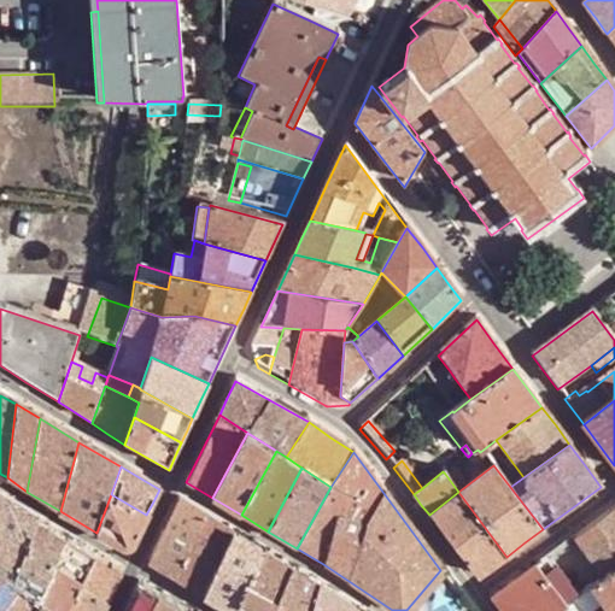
[(507,557),(458,492),(429,515),(454,546),(478,579),(507,557)]
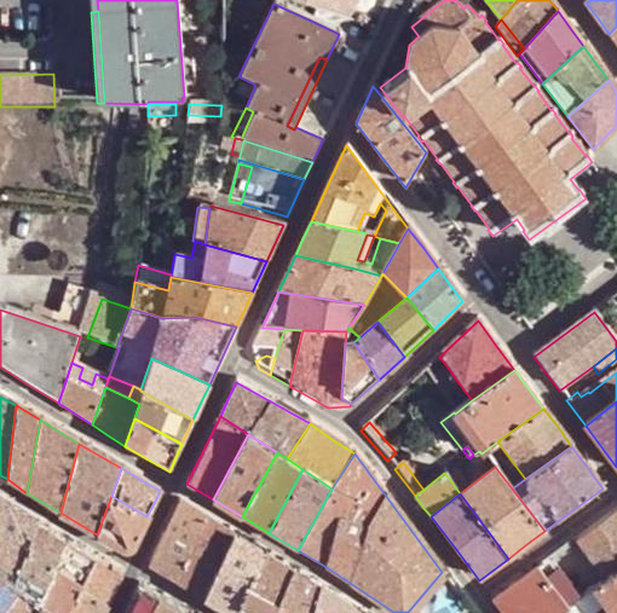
[(138,535),(146,516),(111,496),(97,535),(128,553),(138,535)]
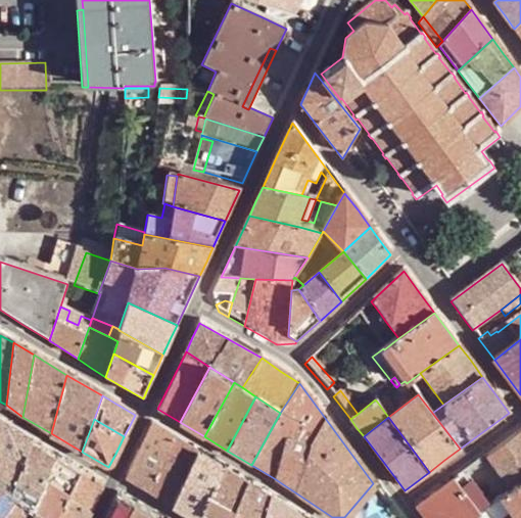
[(0,486),(9,493),(30,443),(10,431),(0,425),(0,486)]
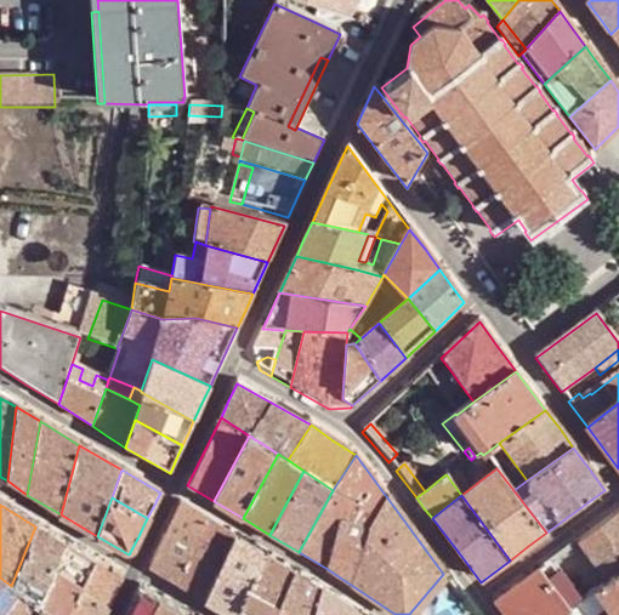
[(193,554),(209,524),(194,514),(179,506),(164,537),(193,554)]
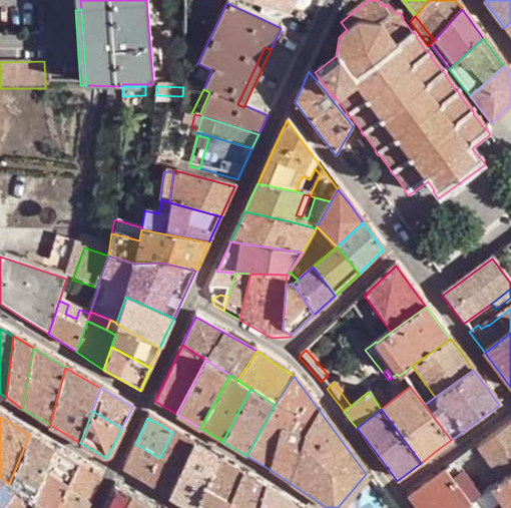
[(510,423),(477,449),(496,476),(500,481),(510,473),(510,423)]
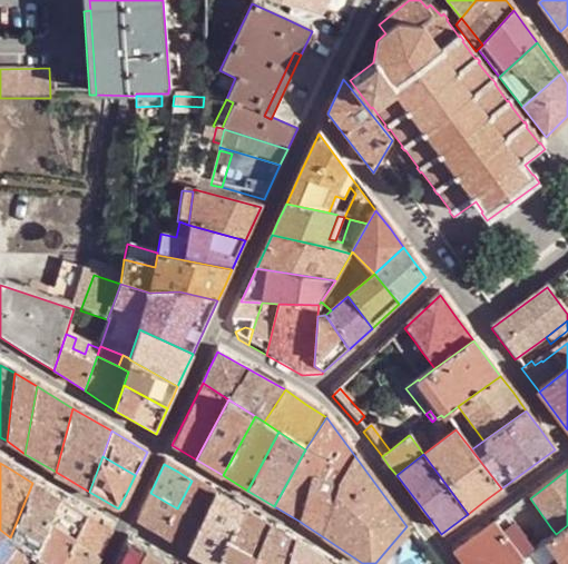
[(188,552),(215,495),(192,481),(177,508),(164,536),(176,544),(188,552)]
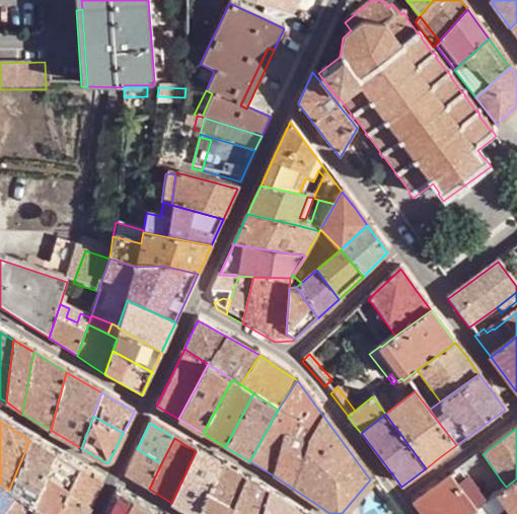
[(16,494),(31,504),(43,481),(56,456),(43,448),(29,440),(9,490),(16,494)]
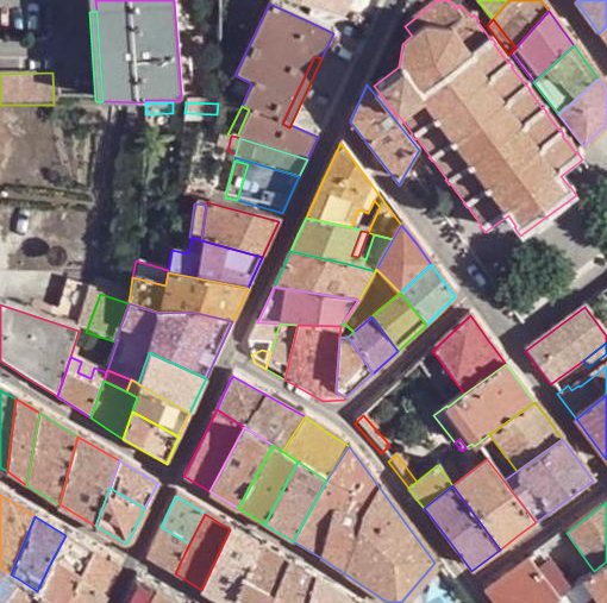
[(161,565),(175,573),(189,544),(161,527),(146,556),(161,565)]
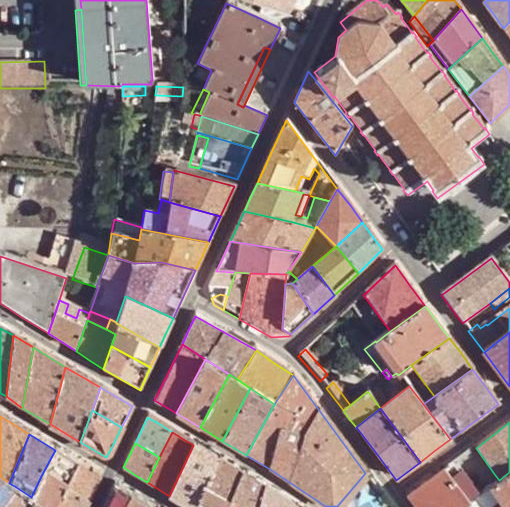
[(195,506),(219,461),(193,445),(169,496),(181,503),(186,506),(195,506)]
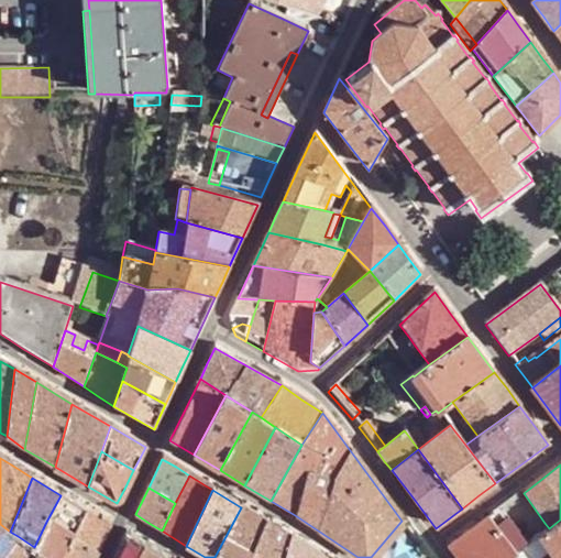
[(46,522),(72,535),(74,536),(88,511),(74,503),(61,495),(46,522)]
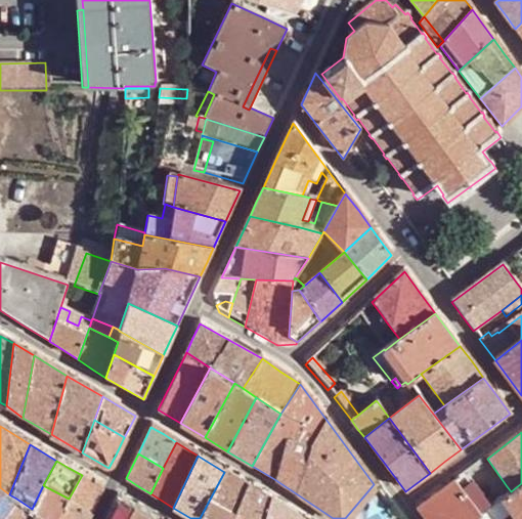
[(232,518),(247,485),(224,472),(200,518),(232,518)]
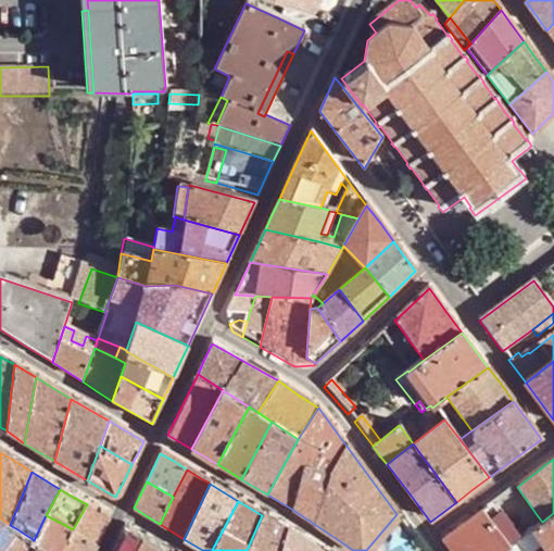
[(73,529),(97,543),(109,518),(98,511),(87,504),(73,529)]
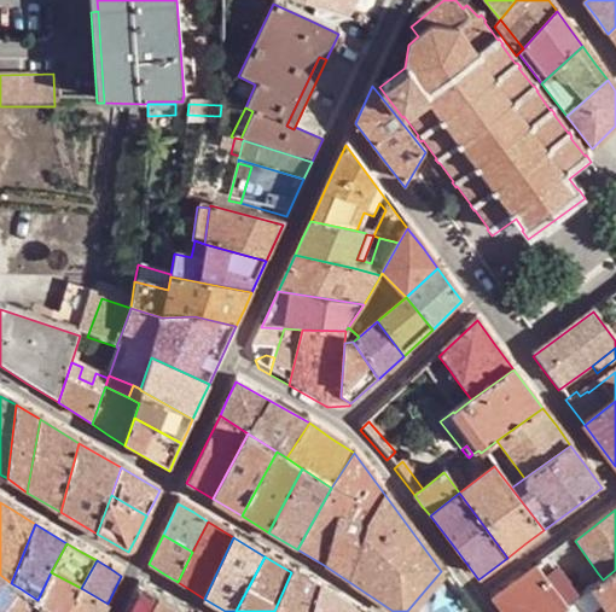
[(547,560),(535,570),(567,607),(576,601),(579,599),(547,560)]
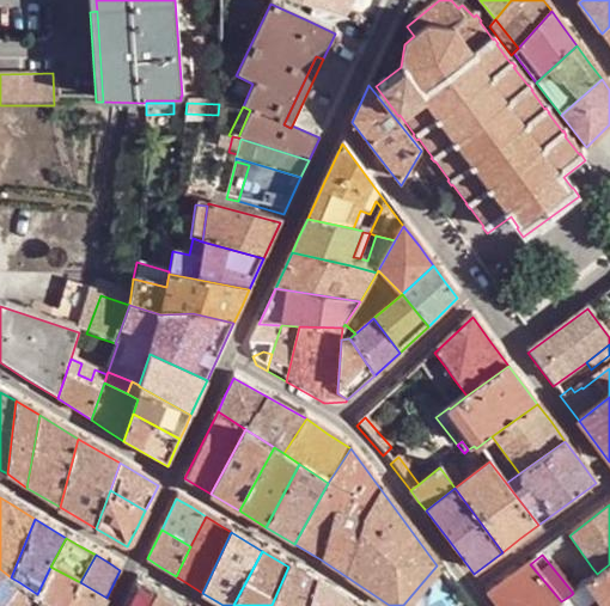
[(561,601),(530,564),(488,595),(495,605),(557,605),(561,601)]
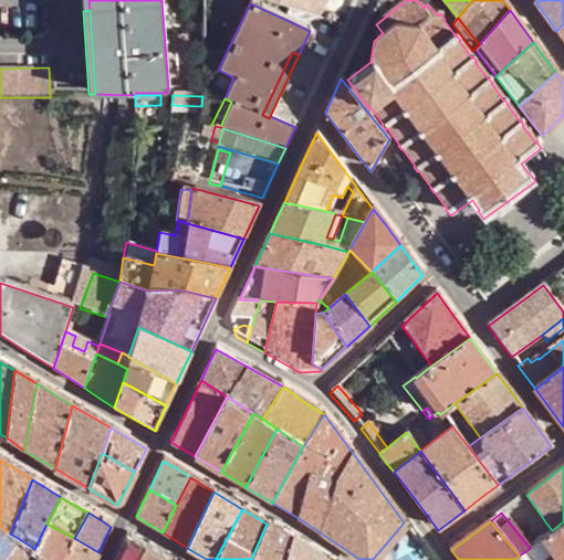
[(563,559),(563,521),(552,530),(541,539),(556,559),(563,559)]
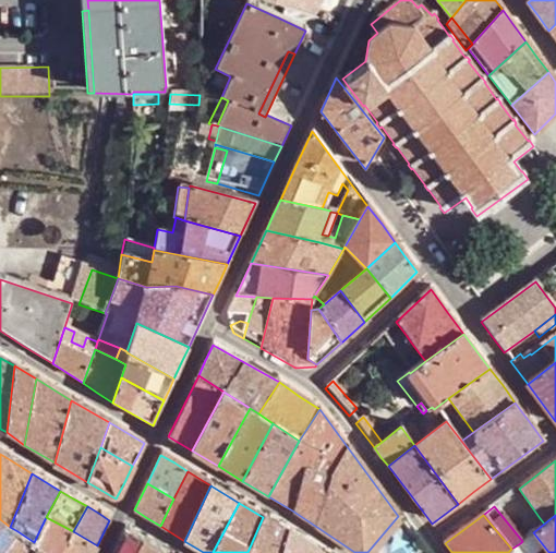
[(376,552),(402,523),(398,516),(367,552),(376,552)]
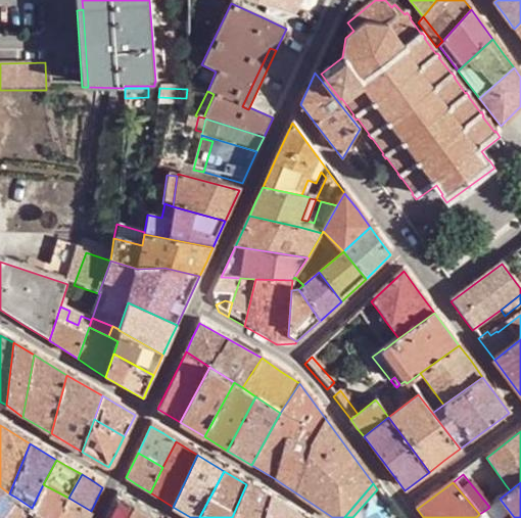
[(55,517),(66,497),(43,484),(32,508),(35,510),(29,517),(55,517)]
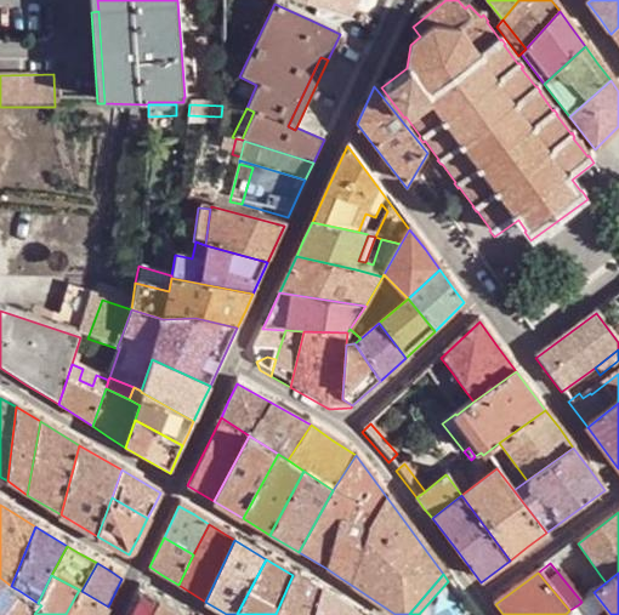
[(313,614),(321,591),(293,575),(276,614),(313,614)]
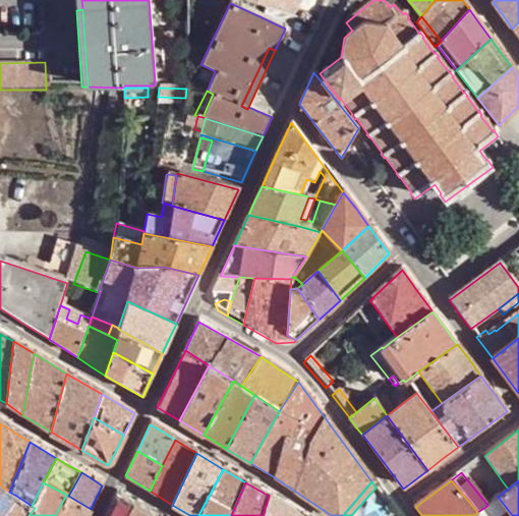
[(498,497),(508,489),(504,483),(494,492),(498,497)]
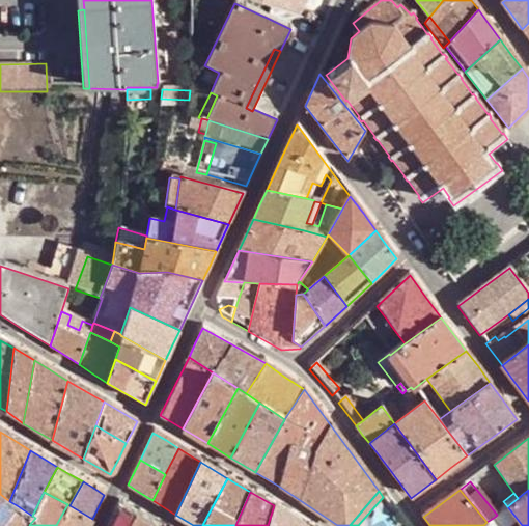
[(2,525),(17,505),(9,501),(0,494),(0,525),(2,525)]
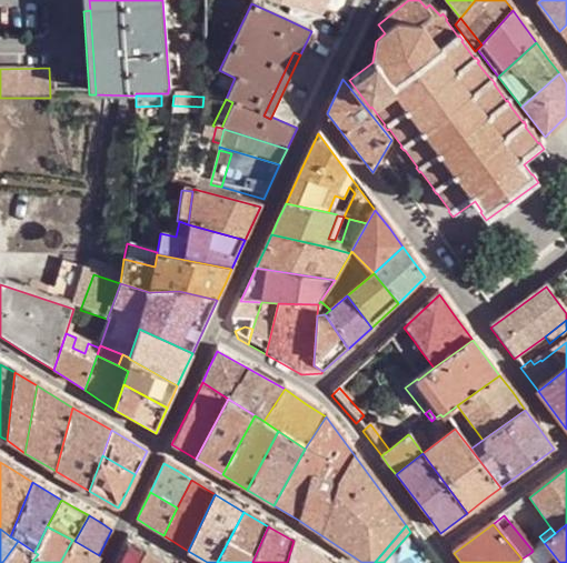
[(96,562),(99,555),(75,541),(72,540),(60,562),(96,562)]
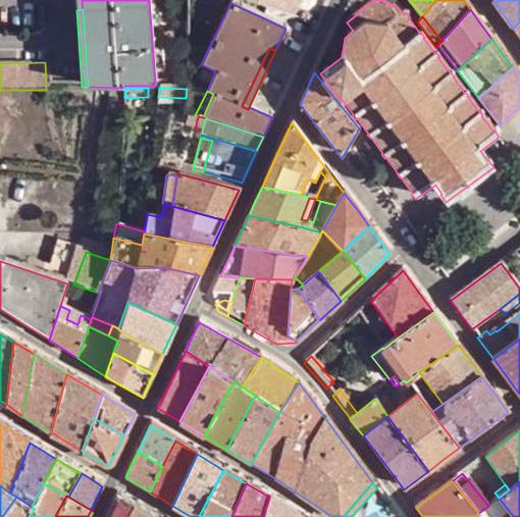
[(152,516),(117,496),(106,516),(152,516)]
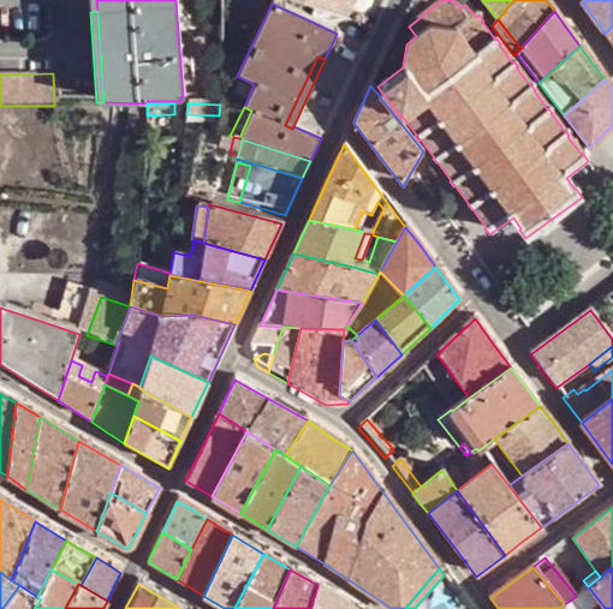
[(34,608),(41,599),(37,597),(19,585),(3,608),(34,608)]
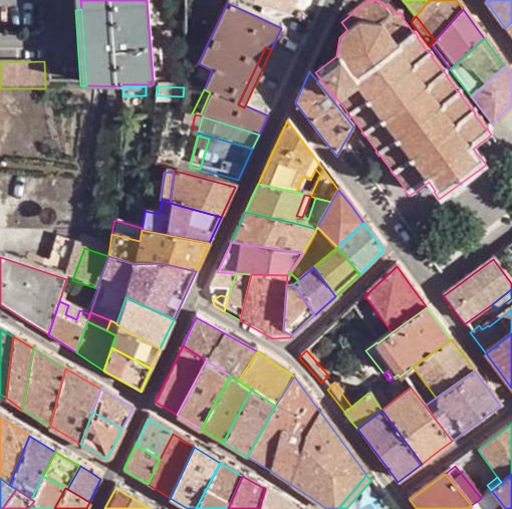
[(297,508),(265,489),(259,508),(297,508)]
